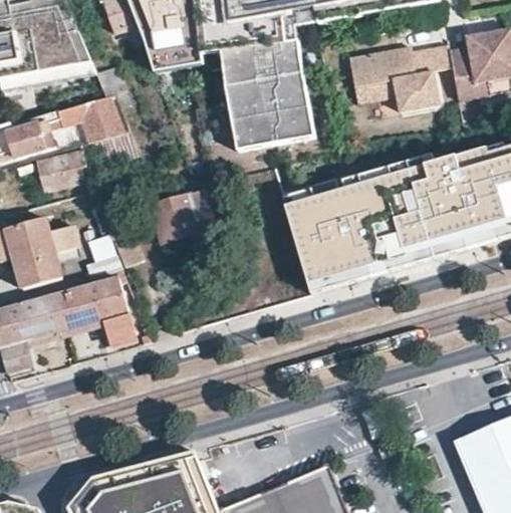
[(88,59),(65,1),(64,0),(38,0),(0,6),(0,75),(29,70),(54,66),(88,59)]
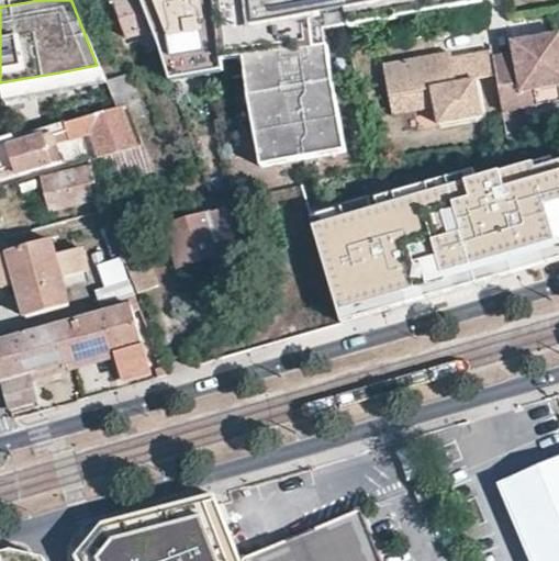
[(142,51),(156,45),(137,0),(108,0),(123,35),(135,31),(142,51)]
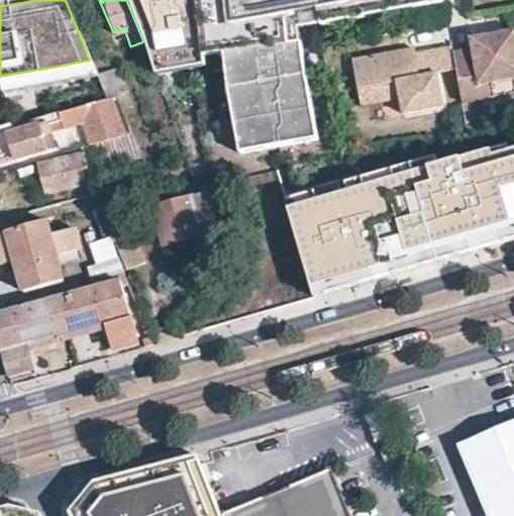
[(199,41),(194,0),(126,0),(143,41),(150,65),(201,56),(201,55),(199,41)]
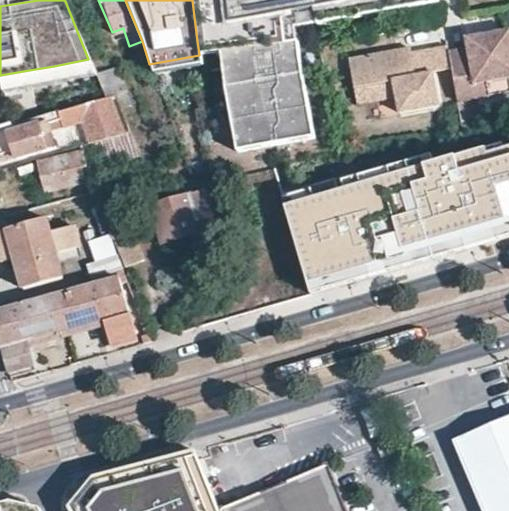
[(192,0),(197,41),(229,37),(231,50),(219,51),(221,70),(233,68),(235,85),(223,87),(235,153),(313,138),(300,67),(297,42),(284,44),(280,14),(313,8),(316,24),(435,1),(434,0),(192,0)]
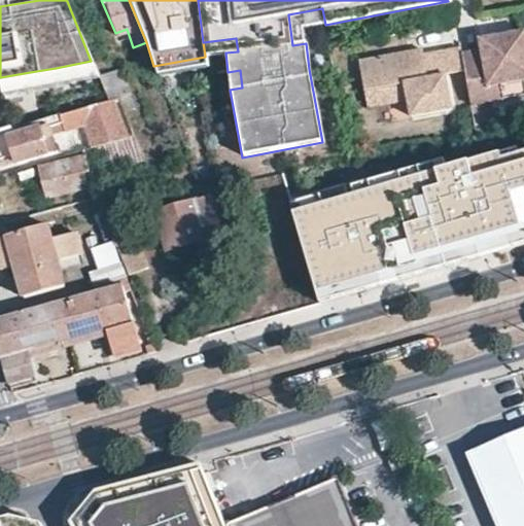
[(325,25),(322,8),(288,14),(292,45),(306,43),(304,28),(325,25)]
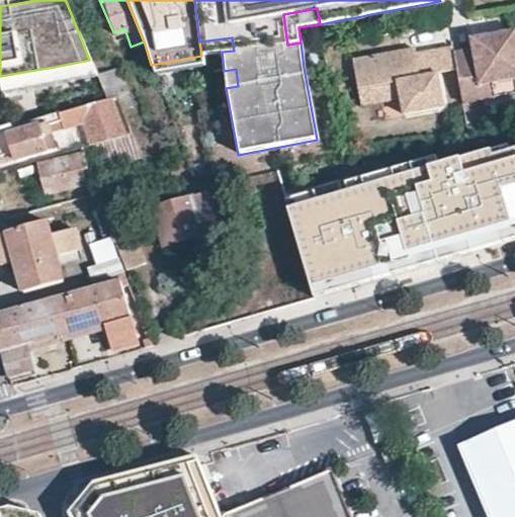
[(514,75),(514,48),(512,30),(468,37),(466,37),(468,48),(448,51),(452,71),(457,101),(490,95),(487,80),(509,77),(514,75)]
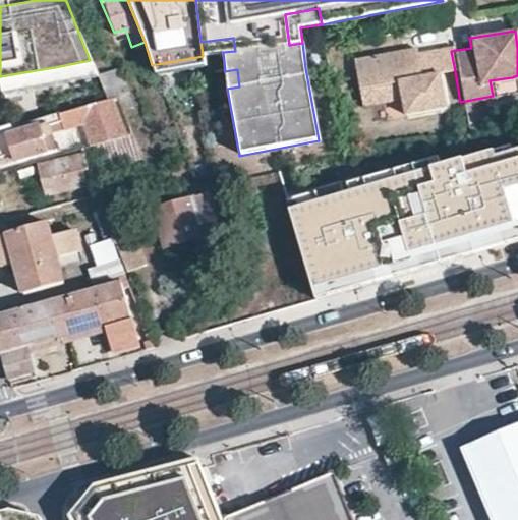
[(396,39),(400,46),(407,41),(404,35),(396,39)]
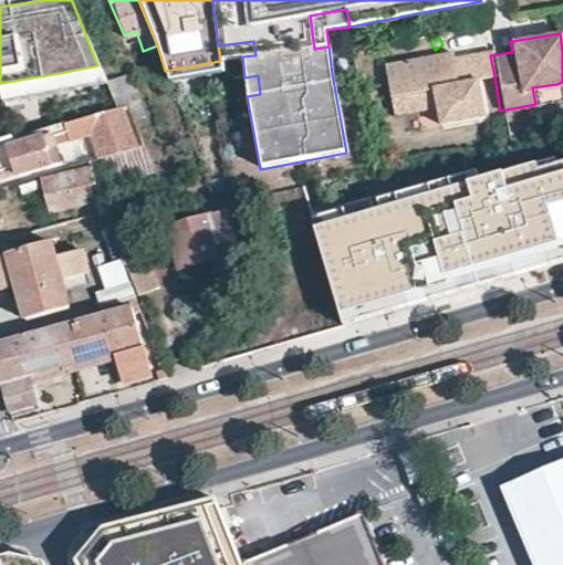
[(256,55),(253,41),(218,45),(220,60),(242,56),(256,55)]
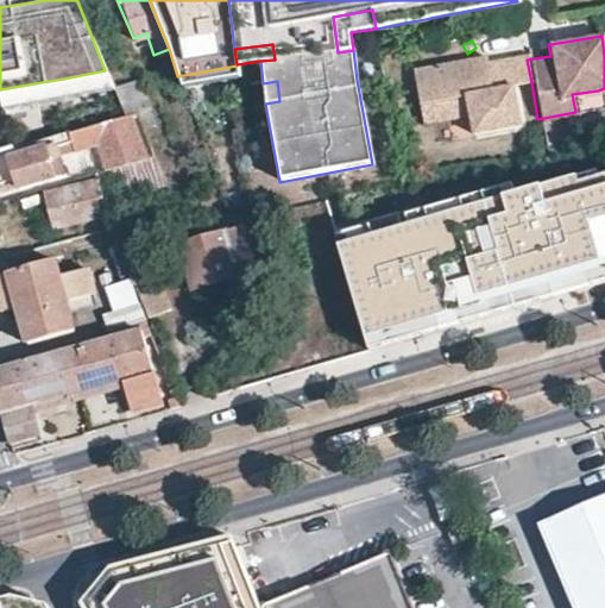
[(508,87),(531,83),(527,60),(525,54),(483,61),(481,55),(410,68),(420,123),(462,114),(466,135),(515,126),(508,87)]
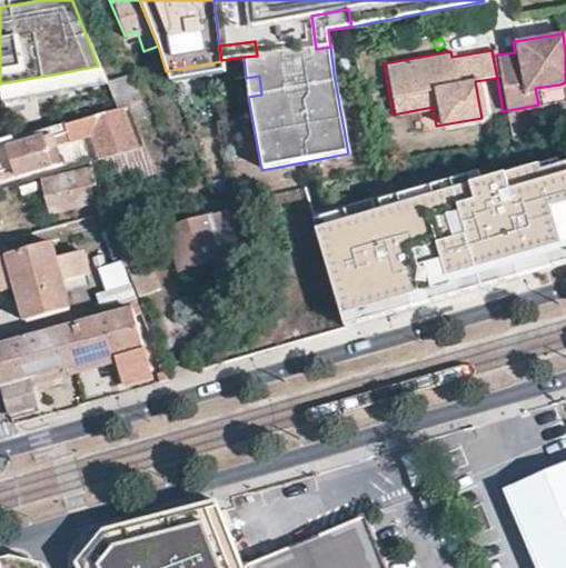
[(168,79),(222,69),(221,61),(166,71),(168,79)]
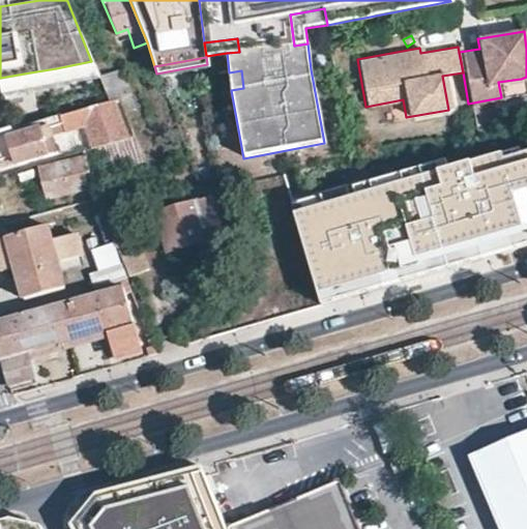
[(95,72),(91,61),(56,68),(57,79),(95,72)]
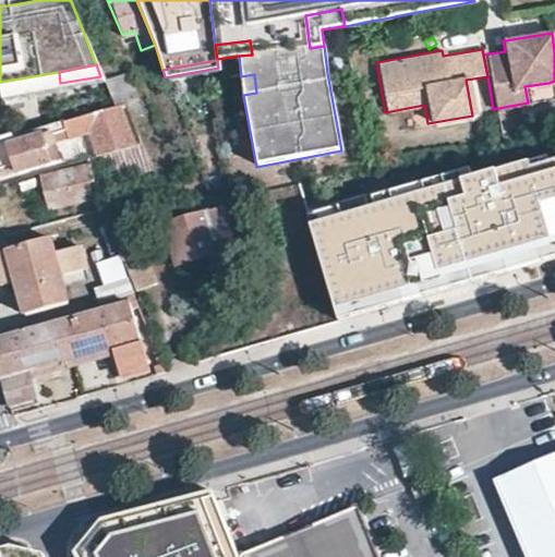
[(125,71),(101,80),(111,105),(119,103),(135,97),(125,71)]
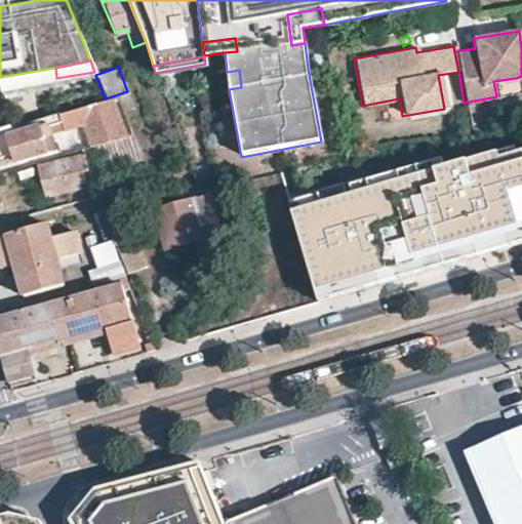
[(56,78),(55,68),(30,72),(32,83),(56,78)]
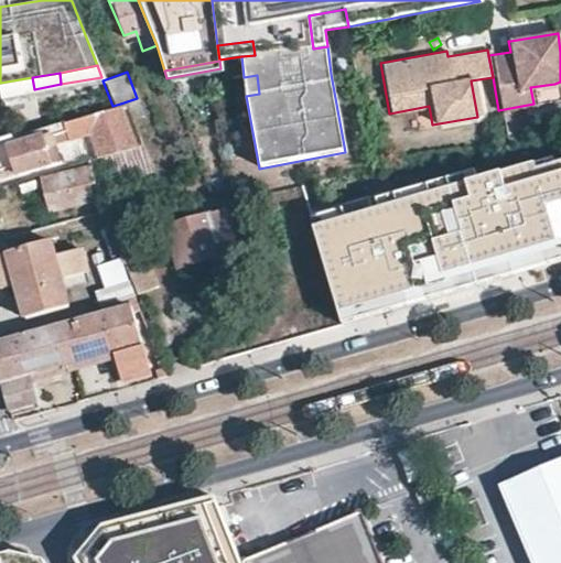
[(259,94),(257,75),(244,77),(246,96),(259,94)]
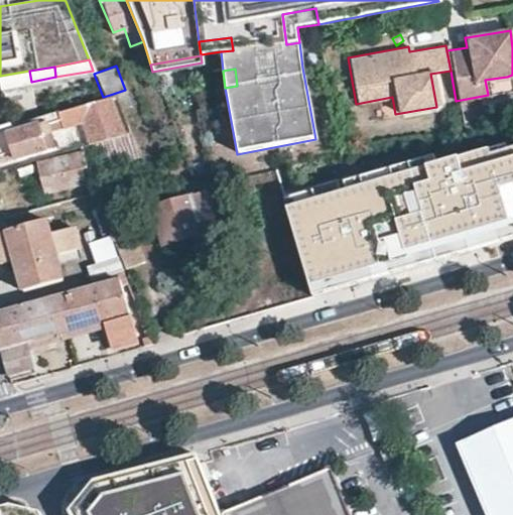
[(31,82),(29,71),(0,76),(0,88),(31,82)]
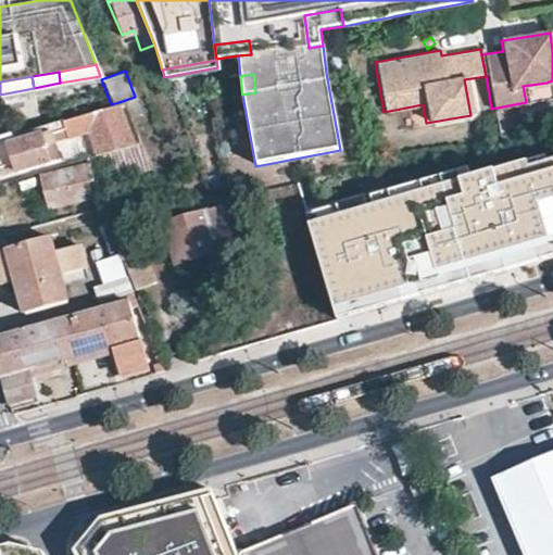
[(550,98),(547,83),(523,86),(526,102),(550,98)]
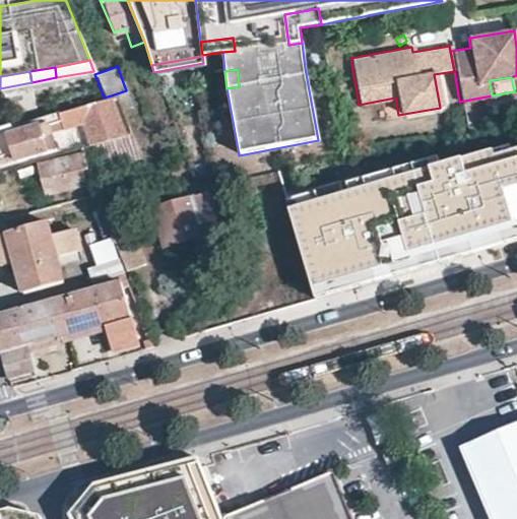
[(51,146),(43,124),(56,120),(59,128),(78,122),(85,145),(122,133),(111,95),(104,98),(0,127),(0,153),(10,150),(13,158),(51,146)]
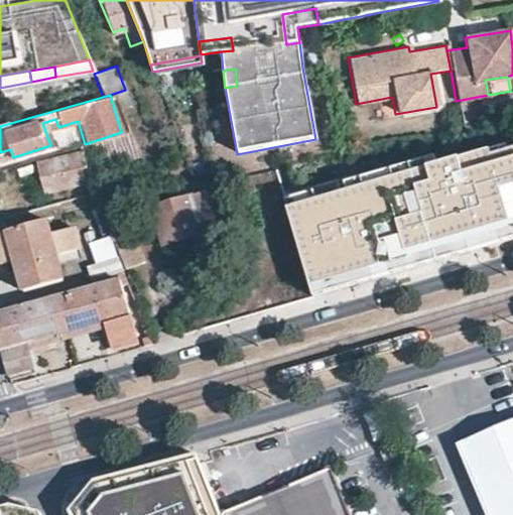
[(79,146),(81,151),(35,161),(42,190),(88,180),(83,158),(104,153),(107,163),(138,154),(128,130),(121,132),(85,144),(79,146)]
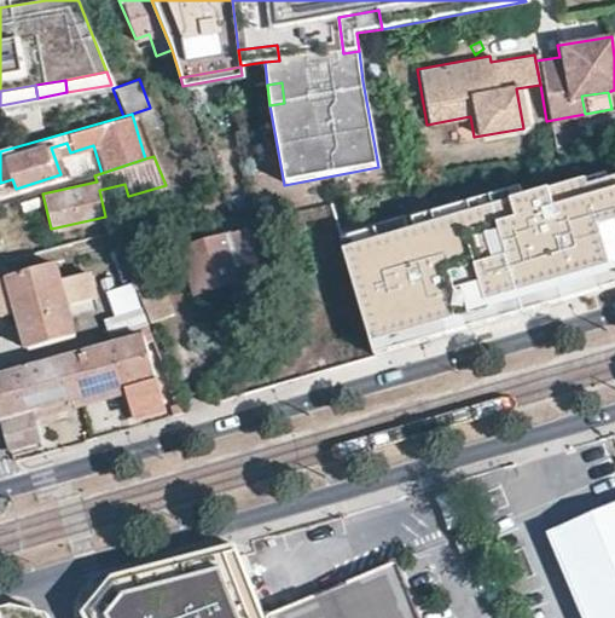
[(614,184),(352,255),(377,350),(614,282),(614,184)]
